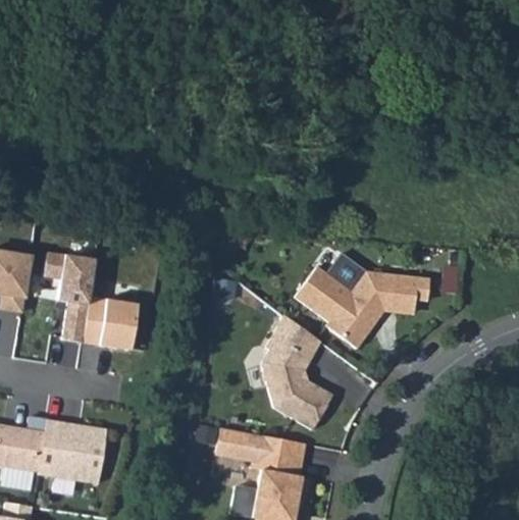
[(32,261),(0,255),(0,297),(3,298),(1,312),(22,315),(32,261)]
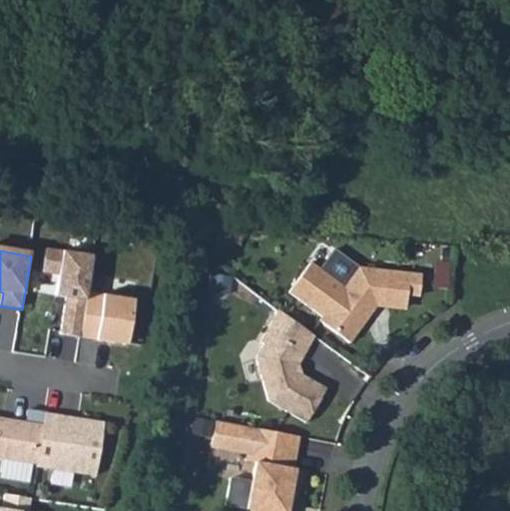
[(62,338),(80,341),(87,298),(93,262),(50,254),(47,275),(63,278),(60,299),(67,301),(62,338)]
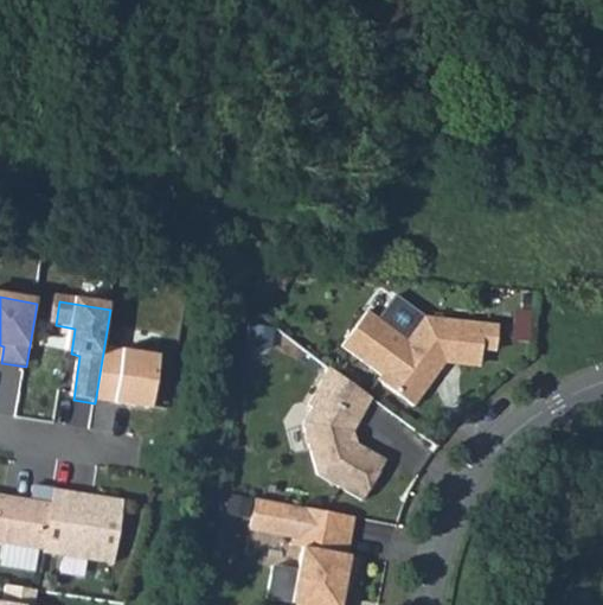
[(480,342),(495,343),(496,322),(424,314),(408,335),(369,306),(341,343),(382,373),(377,379),(410,403),(428,380),(422,375),(440,354),(459,355),(459,362),(474,362),(479,358),(479,348),(480,342)]
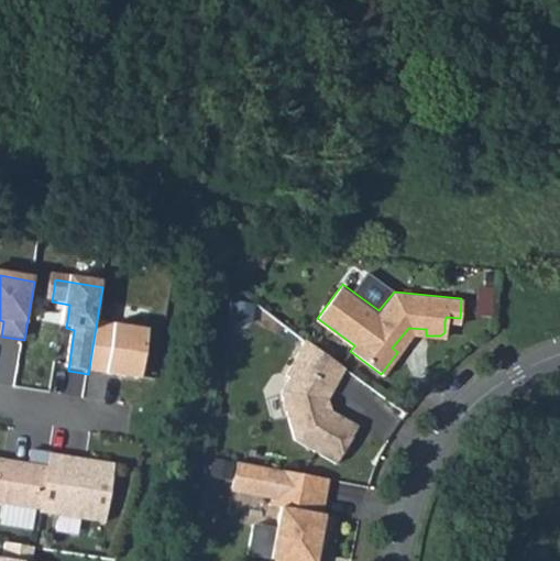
[(150,336),(96,327),(88,374),(142,383),(150,336)]
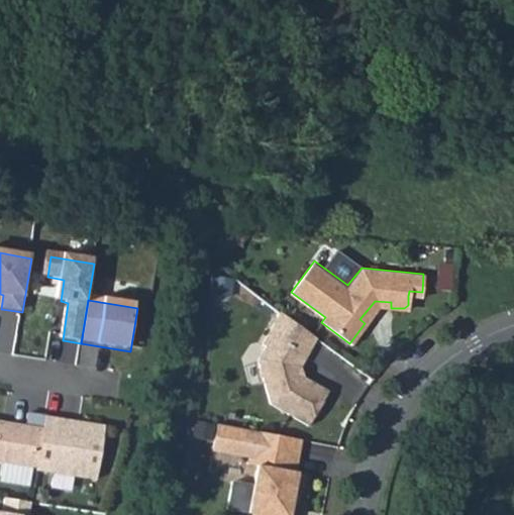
[(360,319),(365,323),(376,307),(391,308),(391,302),(375,301),(360,319)]
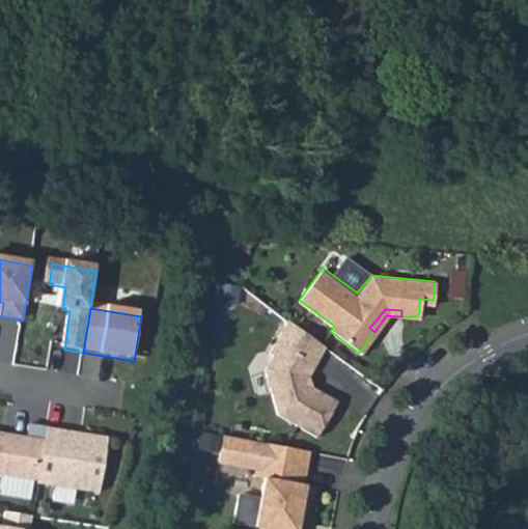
[(323,344),(286,318),(267,354),(271,357),(265,370),(278,417),(316,438),(336,401),(309,387),(302,384),(301,377),(306,377),(323,344)]
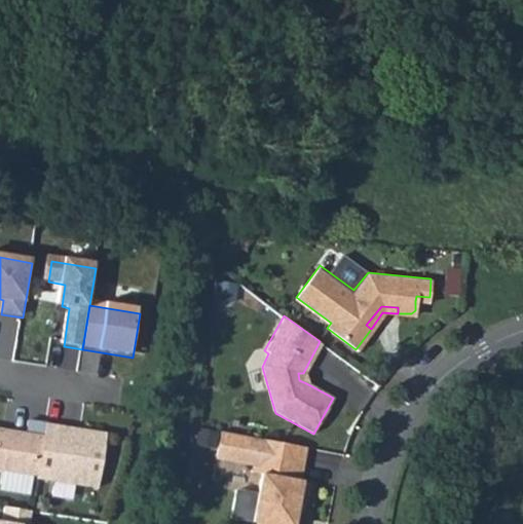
[(0,473),(37,480),(46,425),(29,422),(27,435),(0,429),(0,473)]
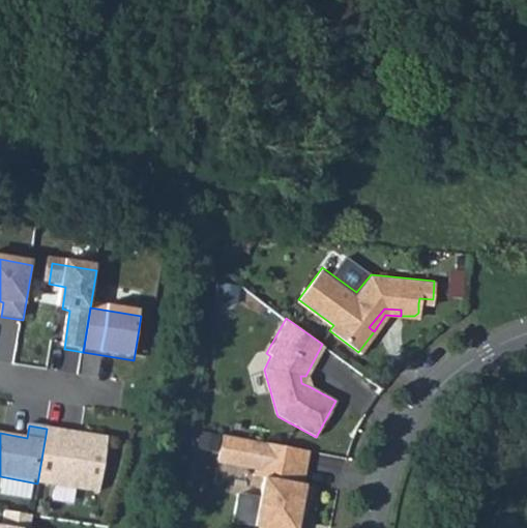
[(64,432),(47,429),(37,484),(100,494),(110,439),(75,433),(74,437),(64,436),(64,432)]
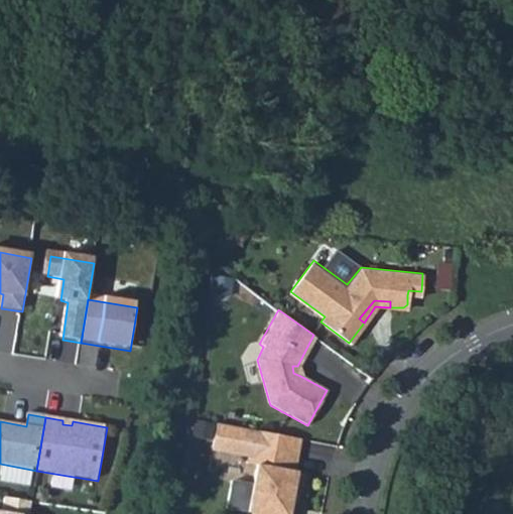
[(298,437),(215,421),(211,446),(245,453),(247,442),(257,444),(254,463),(250,484),(230,480),(225,506),(251,512),(251,513),(285,513),(288,504),(291,490),(298,491),(301,474),(291,472),(298,437)]
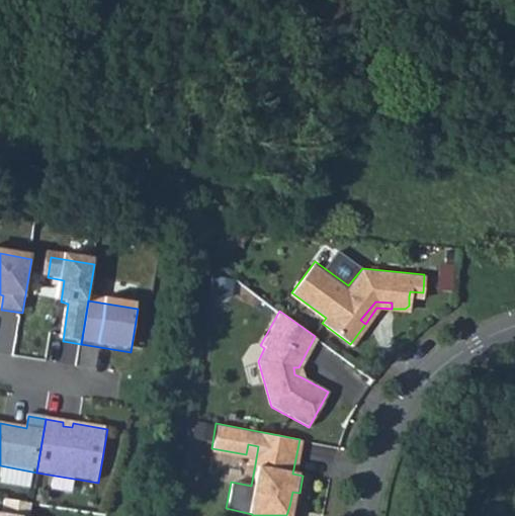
[(258,446),(248,444),(246,454),(244,463),(255,464),(258,446)]
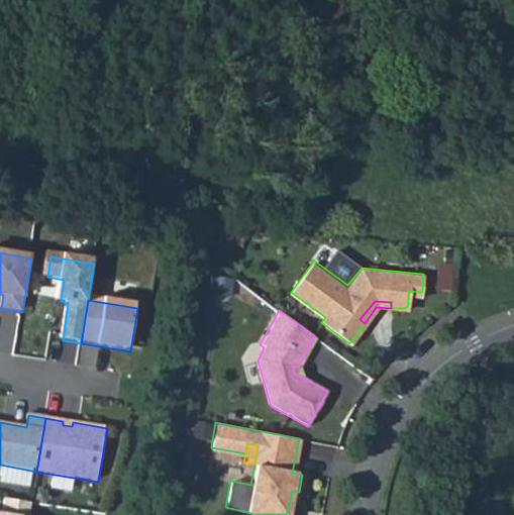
[(296,506),(299,492),(292,491),(289,505),(296,506)]
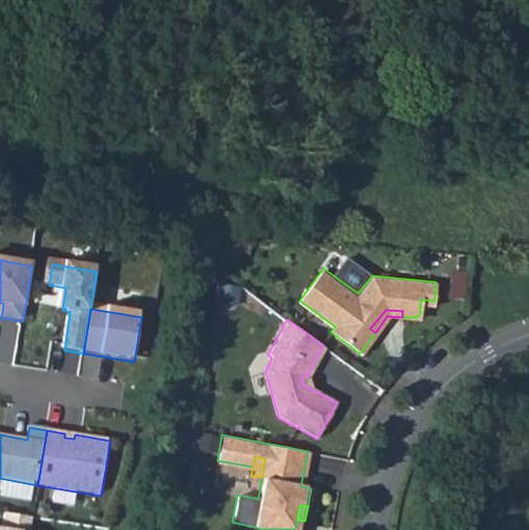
[(29,529),(31,522),(3,518),(0,529),(29,529)]
